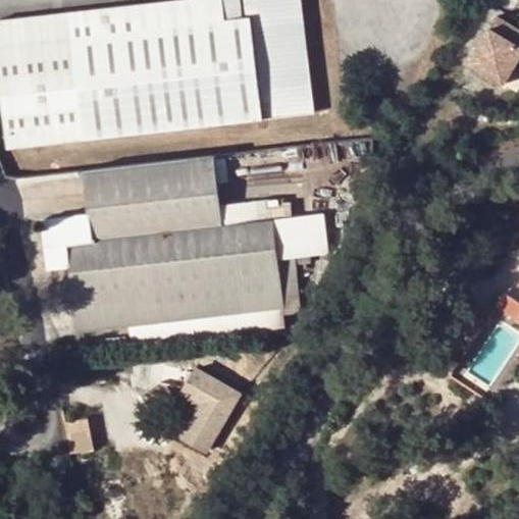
[(317,115),(300,0),(240,0),(242,15),(224,17),(222,0),(176,0),(0,19),(0,105),(5,150),(317,115)]
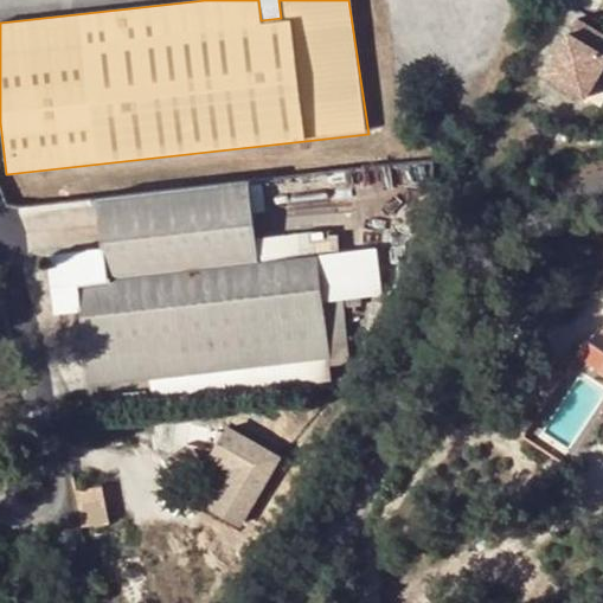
[(258,0),(261,20),(281,18),(278,0),(258,0)]
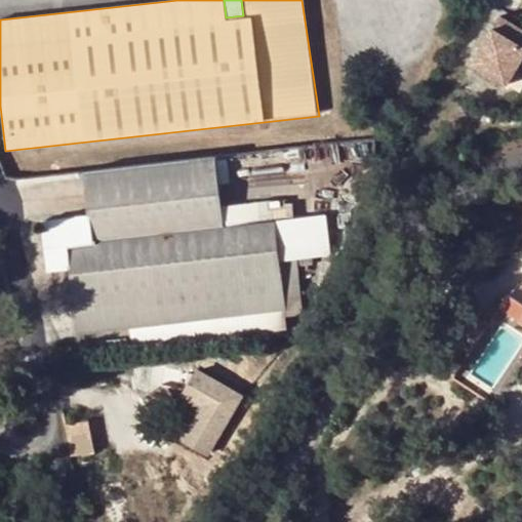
[(487,36),(496,41),(507,25),(497,18),(487,36)]
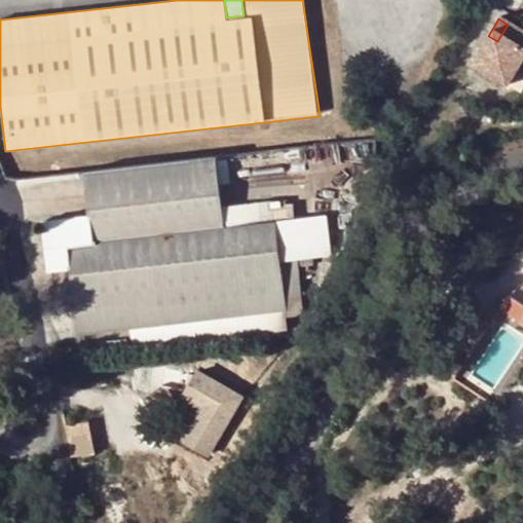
[(522,34),(508,25),(497,41),(488,36),(469,67),(503,88),(522,57),(522,34)]
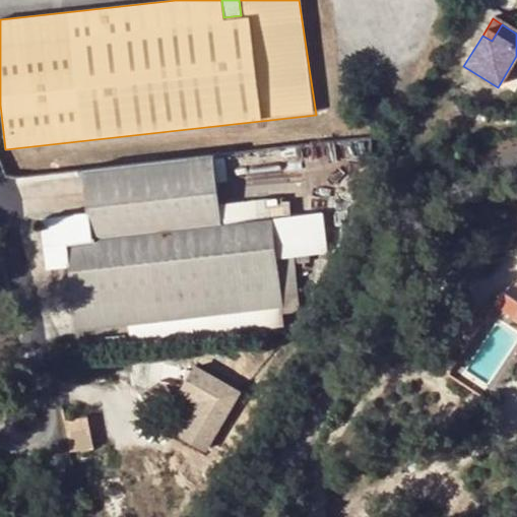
[(369,142),(292,141),(292,172),(341,173),(341,172),(368,172),(369,142)]
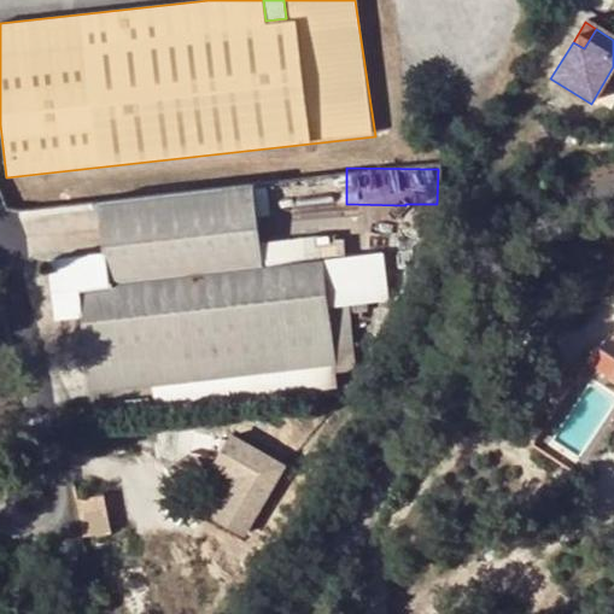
[(327,303),(322,267),(313,268),(282,272),(280,246),(263,249),(257,196),(103,216),(107,267),(54,270),(59,325),(86,323),(93,397),(333,369),(332,355),(327,303)]
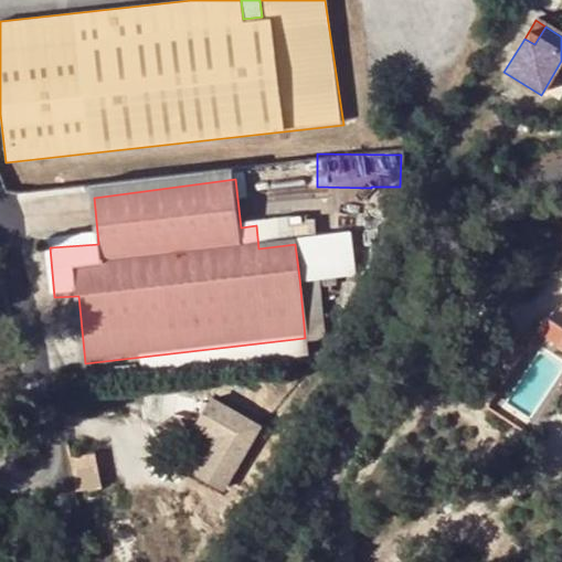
[(256,225),(258,248),(286,245),(283,223),(256,225)]
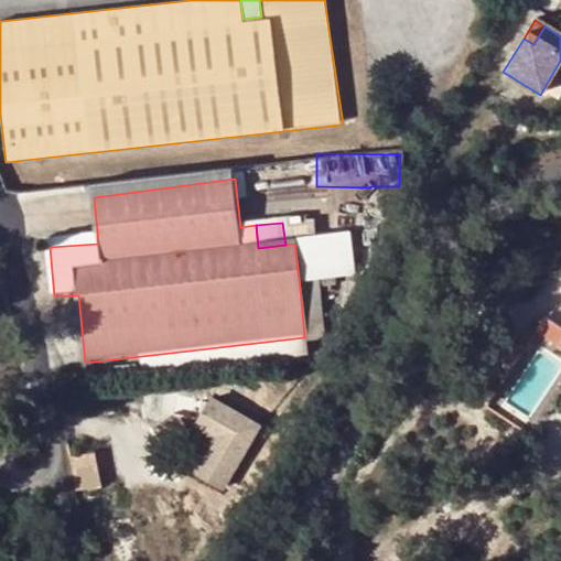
[(299,277),(319,274),(354,269),(351,238),(294,244),(299,277)]
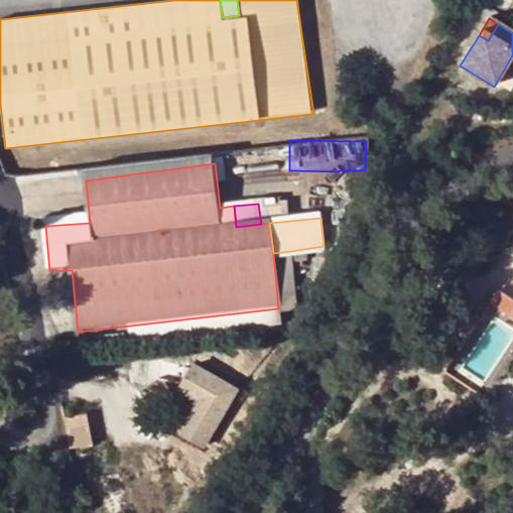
[(291,251),(273,253),(277,296),(296,294),(291,251)]
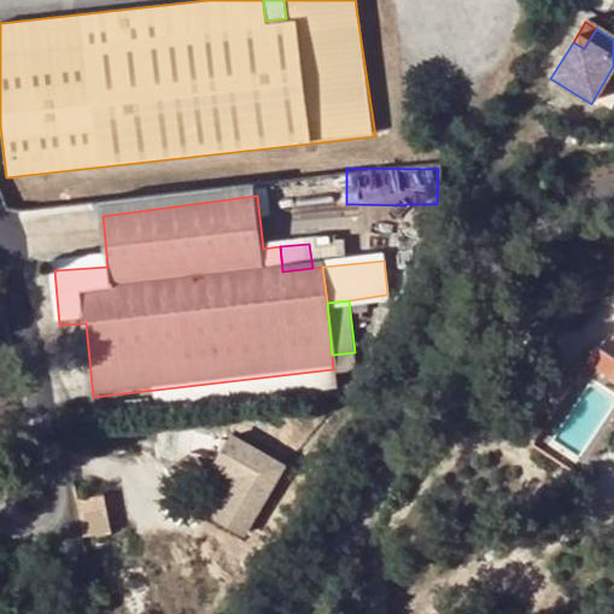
[(241,537),(282,468),(231,437),(227,443),(212,432),(194,431),(188,451),(216,460),(212,467),(233,480),(210,518),(241,537)]
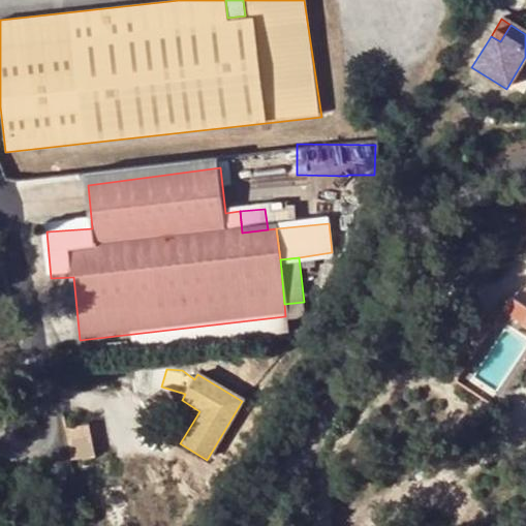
[(89,428),(64,433),(69,465),(95,460),(89,428)]
